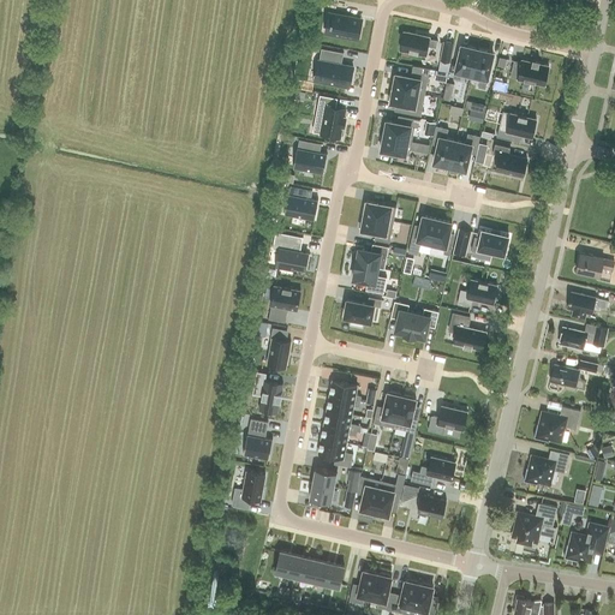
[(499,10),(497,17),(514,21),(517,13),(499,10)]
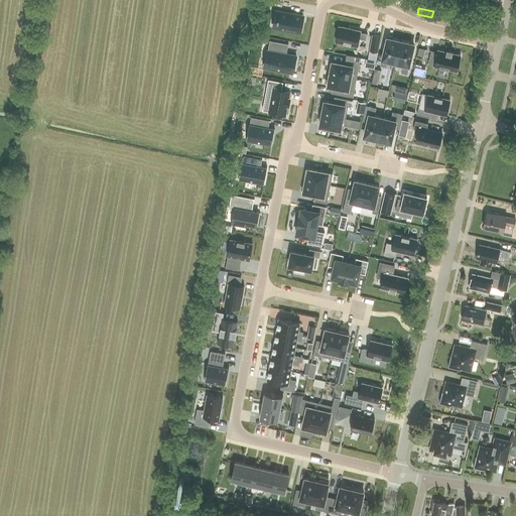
[(279,11),(276,27),(300,32),(302,22),(301,22),(302,16),(279,11)]
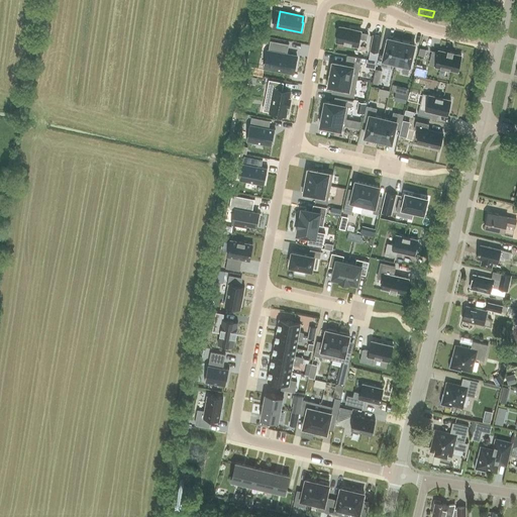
[(340,27),(337,42),(358,46),(359,38),(367,39),(368,34),(360,32),(362,30),(340,27)]
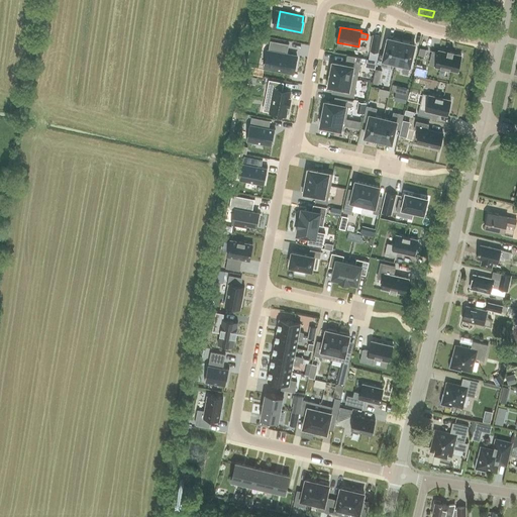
[(379,53),(382,36),(374,34),(370,50),(379,53)]
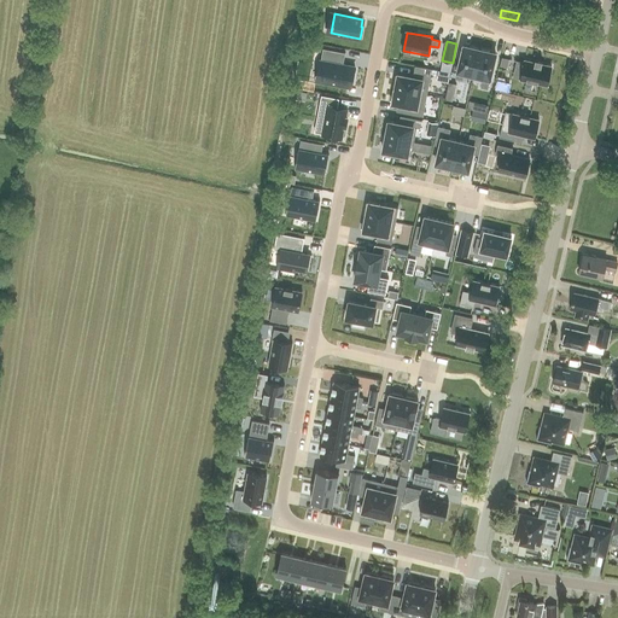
[(464,46),(456,79),(461,80),(464,73),(473,75),(479,50),(464,46)]
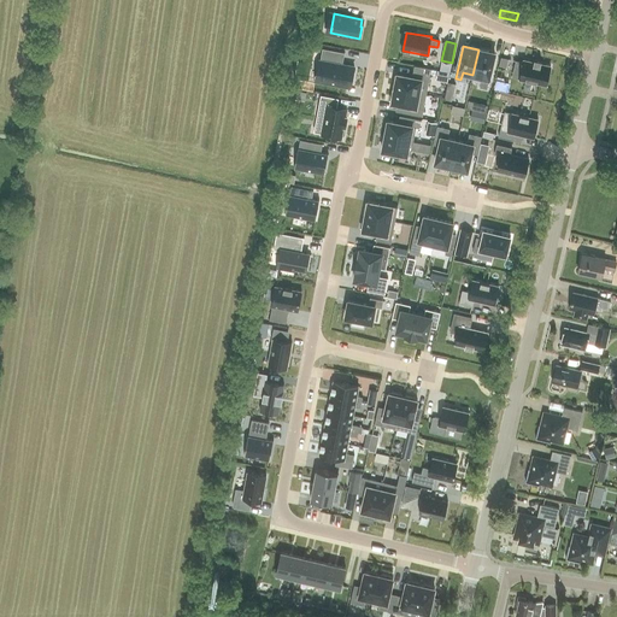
[(351,87),(354,68),(342,65),(340,65),(342,52),(323,48),(321,59),(321,62),(324,63),(321,81),(351,87)]
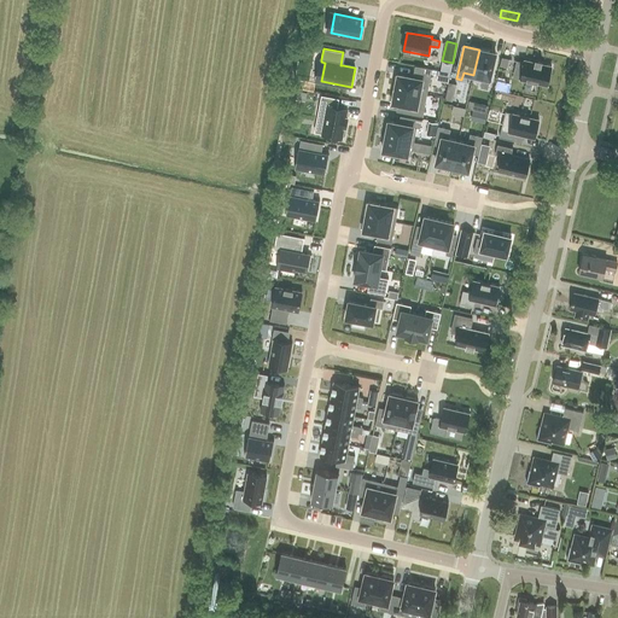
[(479,50),(473,75),(483,77),(482,85),(487,86),(495,53),(479,50)]
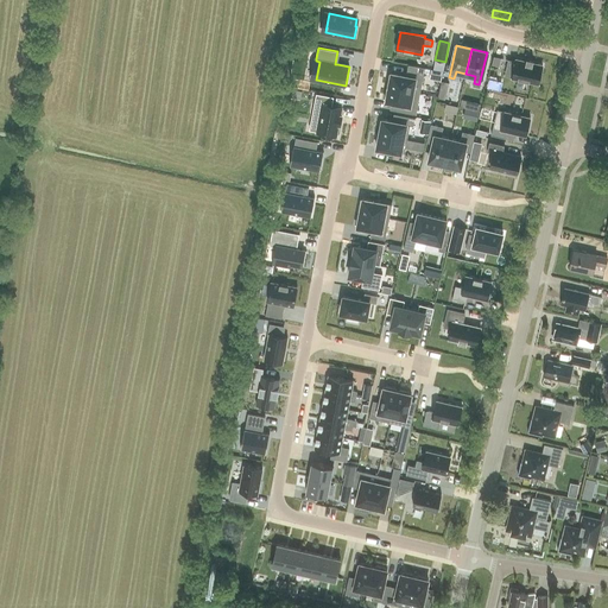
[(515,68),(513,77),(538,84),(543,65),(534,63),(534,62),(527,61),(518,59),(517,61),(510,59),(508,67),(515,68)]
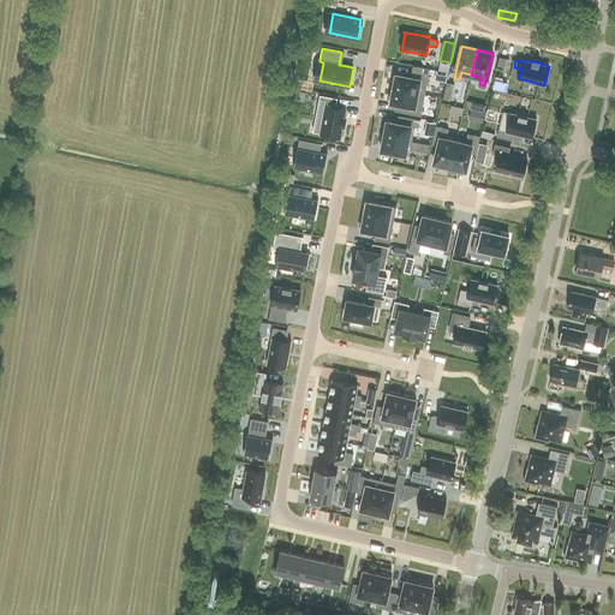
[(430,69),(413,65),(411,77),(396,75),(395,77),(394,76),(392,85),(394,85),(393,88),(425,95),(430,69)]
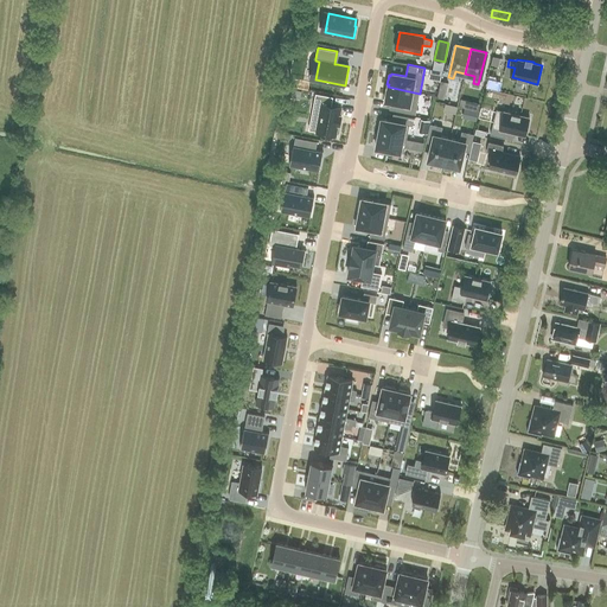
[(434,68),(432,76),(443,80),(446,70),(434,68)]
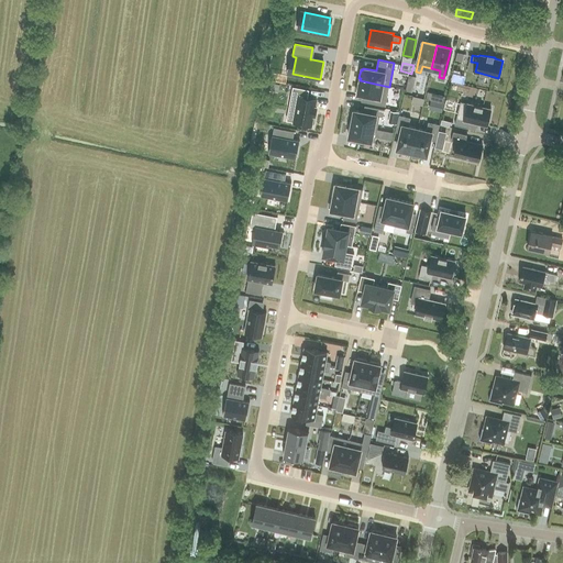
[(360,83),(357,83),(356,91),(357,91),(357,94),(372,97),(371,103),(386,106),(389,87),(360,80),(360,83)]
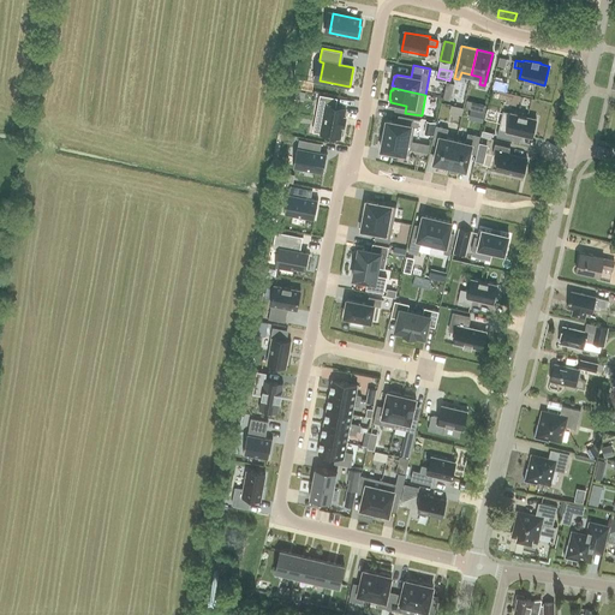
[(305,100),(306,93),(288,89),(287,97),(305,100)]
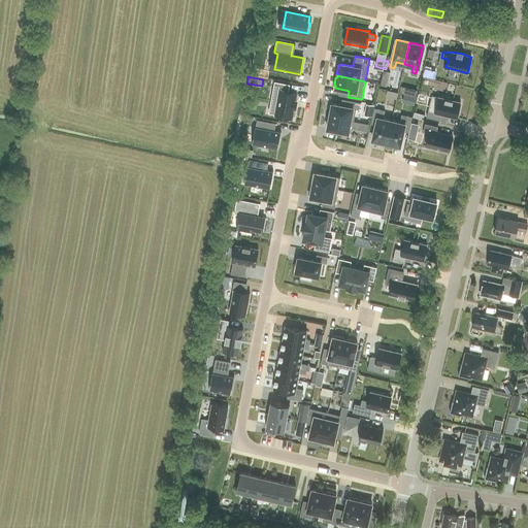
[(296,109),(297,100),(296,100),(297,94),(288,92),(290,85),(275,83),(273,91),(272,100),(277,101),(275,113),(275,114),(292,118),(294,108),(296,109)]
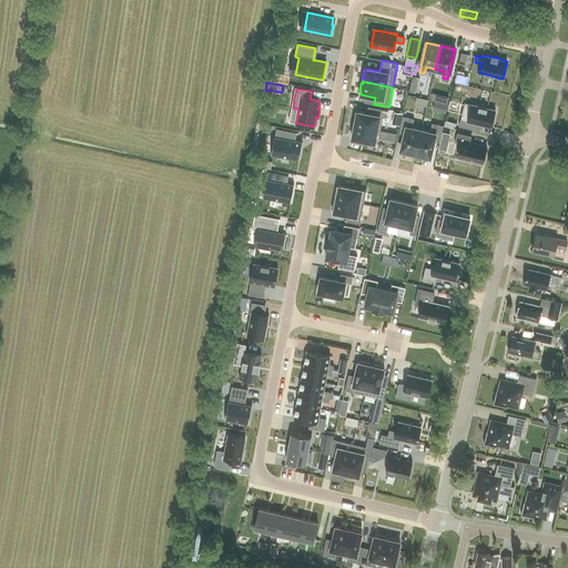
[(447,104),(449,97),(439,94),(438,102),(447,104)]
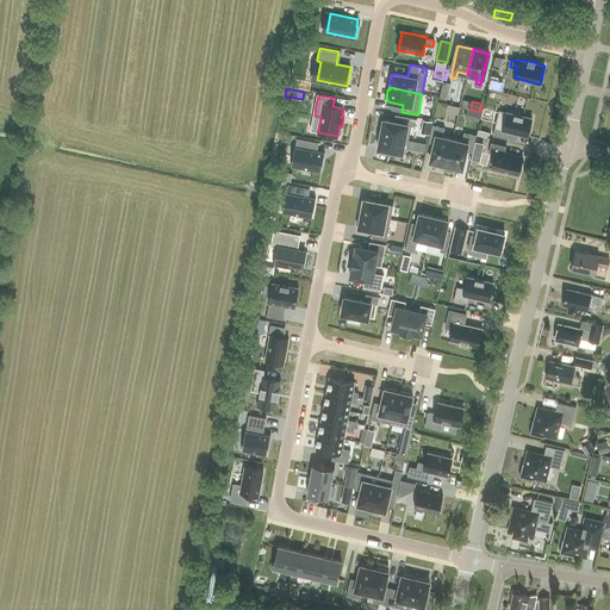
[(499,110),(493,136),(506,138),(508,131),(517,134),(528,136),(533,118),(499,110)]
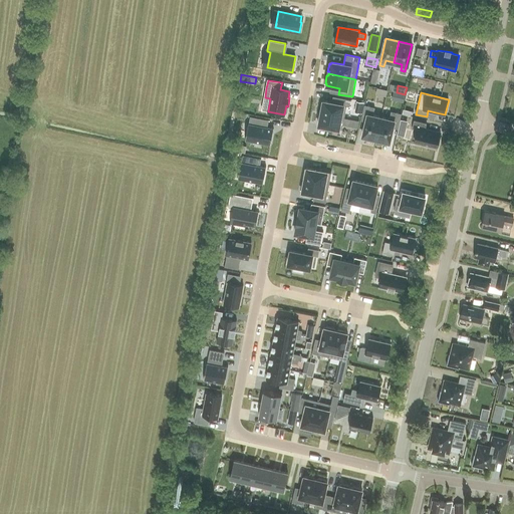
[(344,117),(346,106),(349,106),(351,100),(336,97),(335,103),(323,100),(321,113),(344,117)]
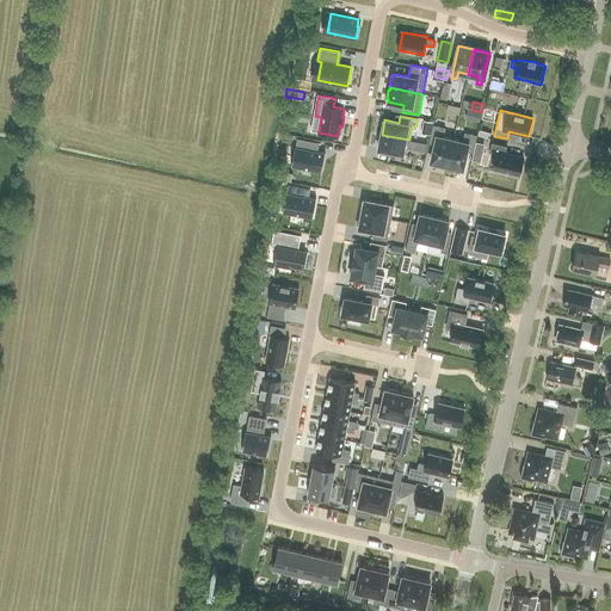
[(425,121),(423,133),(430,135),(432,122),(425,121)]
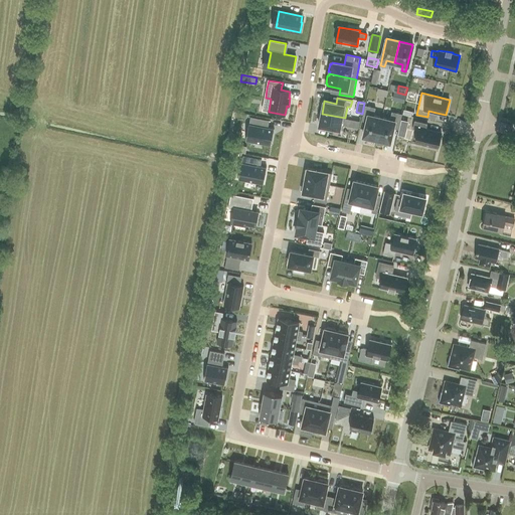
[(365,106),(362,121),(367,122),(364,136),(377,139),(382,118),(373,116),(375,108),(365,106)]
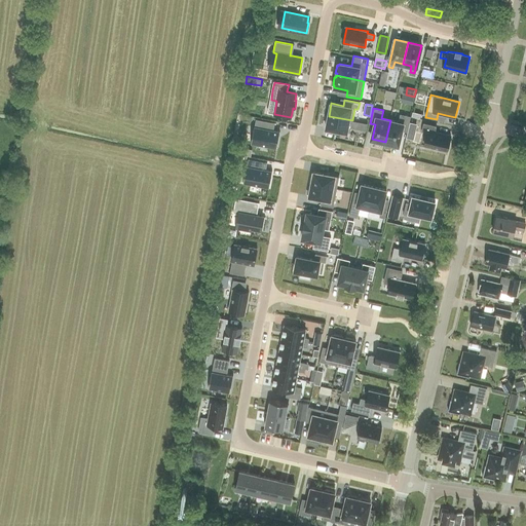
[(390,120),(385,142),(399,145),(402,130),(407,132),(411,116),(401,114),(399,122),(390,120)]
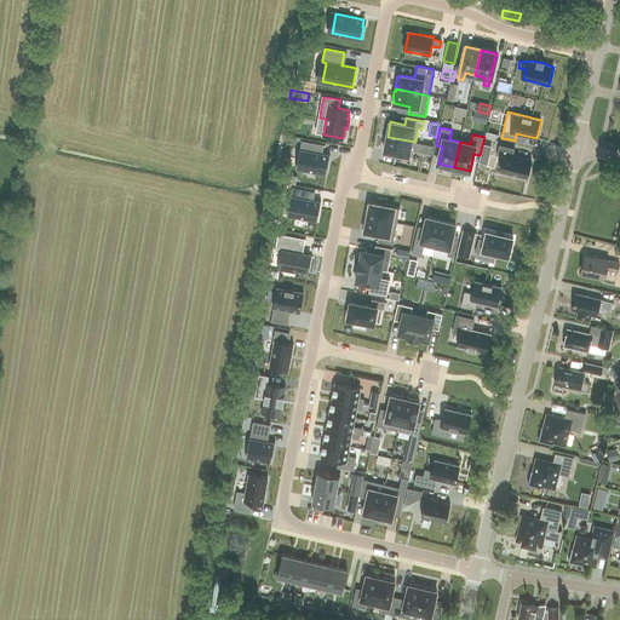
[(415,142),(388,137),(384,151),(413,156),(414,151),(431,154),(434,145),(415,142)]
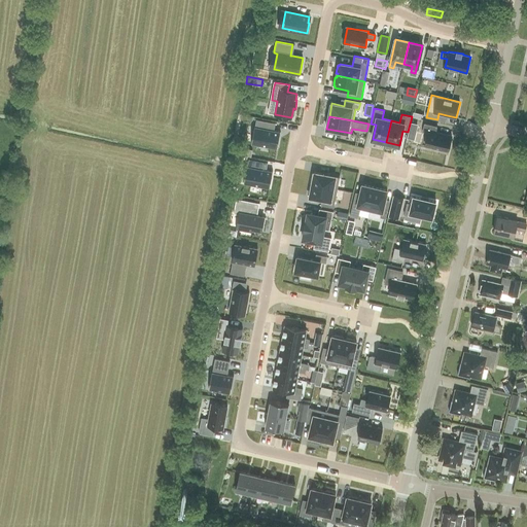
[(255,127),(252,143),(277,148),(280,132),(274,131),(276,124),(256,119),(255,127)]
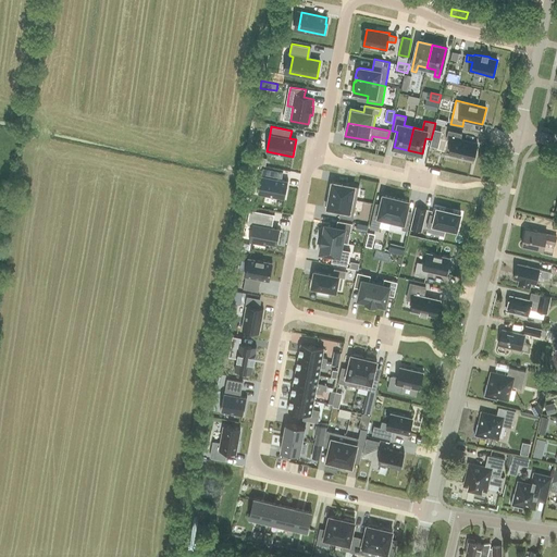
[(434,130),(432,138),(440,140),(442,131),(434,130)]
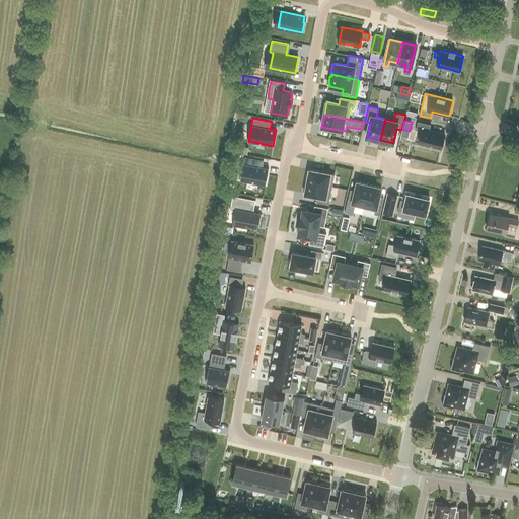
[(418,121),(416,130),(422,131),(419,143),(441,148),(445,134),(429,130),(431,124),(418,121)]
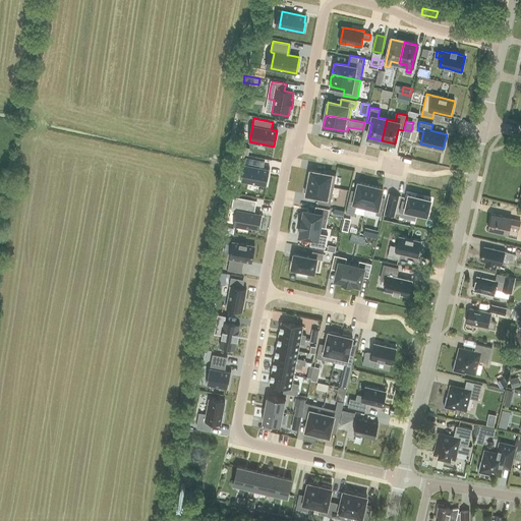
[(248,155),(250,148),(233,145),(231,152),(248,155)]
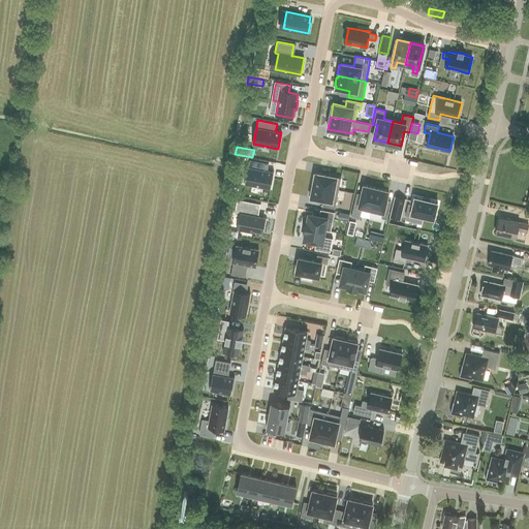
[(248,167),(245,184),(271,188),(274,172),(268,170),(269,163),(250,160),(249,167),(248,167)]
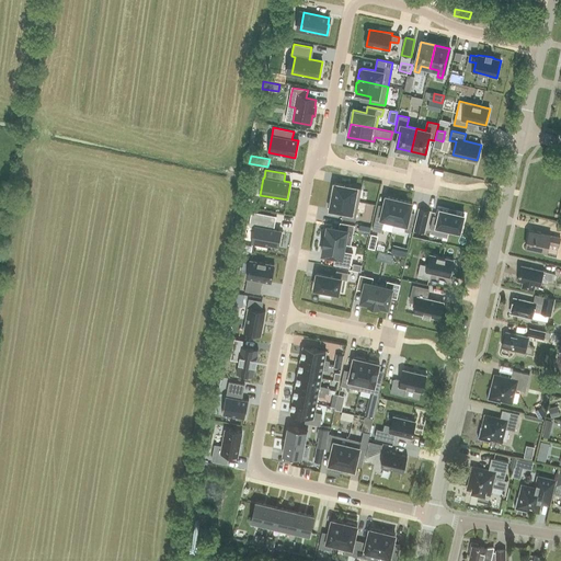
[(332,186),(331,195),(332,195),(332,197),(359,203),(362,190),(334,184),(334,186),(332,186)]
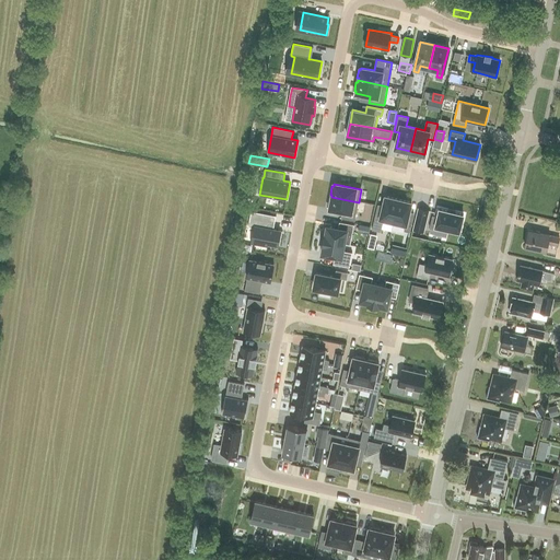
[(383,222),(393,224),(398,199),(386,196),(383,209),(377,208),(372,230),(381,232),(383,222)]
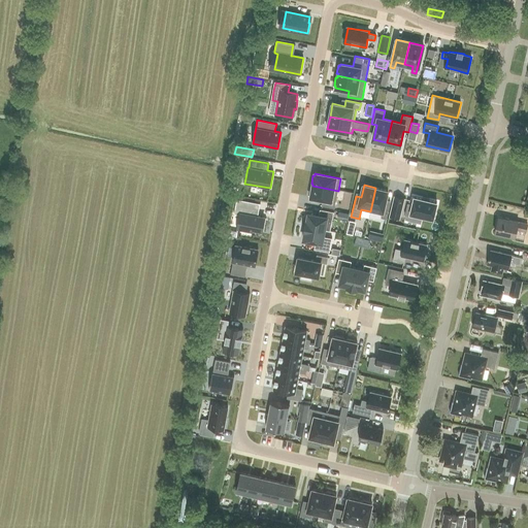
[(310,188),(308,196),(310,196),(310,198),(324,200),(322,206),(334,208),(338,191),(312,186),(311,188),(310,188)]
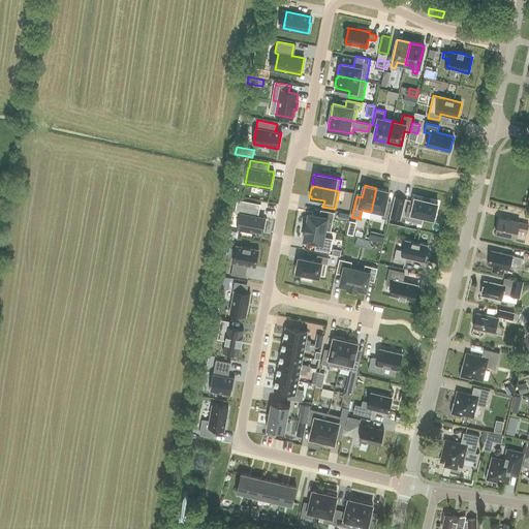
[(376,188),(371,212),(382,215),(382,218),(387,219),(391,205),(385,203),(389,191),(376,188)]
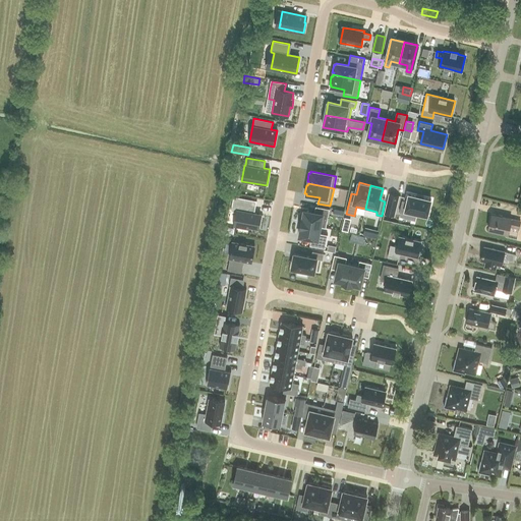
[(395,216),(400,195),(389,193),(385,214),(395,216)]
